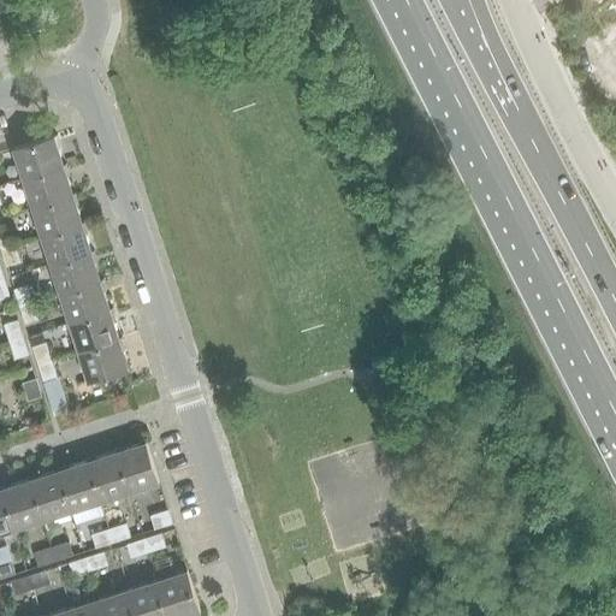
[(13,148),(23,178),(66,164),(57,134),(13,148)]
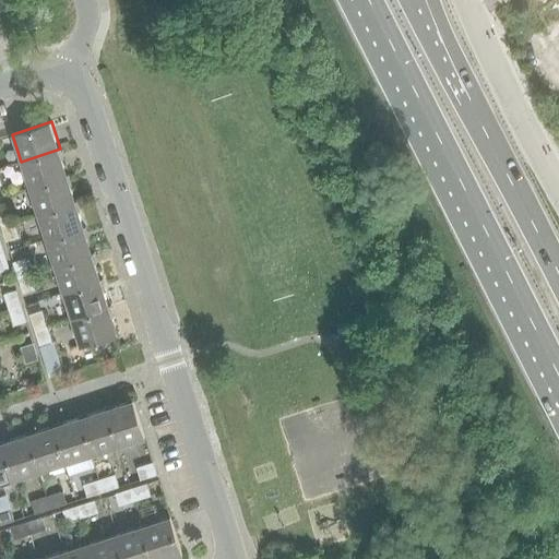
[(69,175),(60,149),(21,162),(28,188),(69,175)]
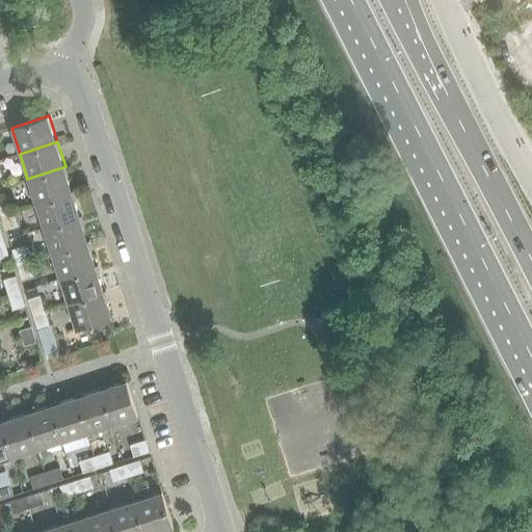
[(73,191),(65,166),(27,179),(35,204),(73,191)]
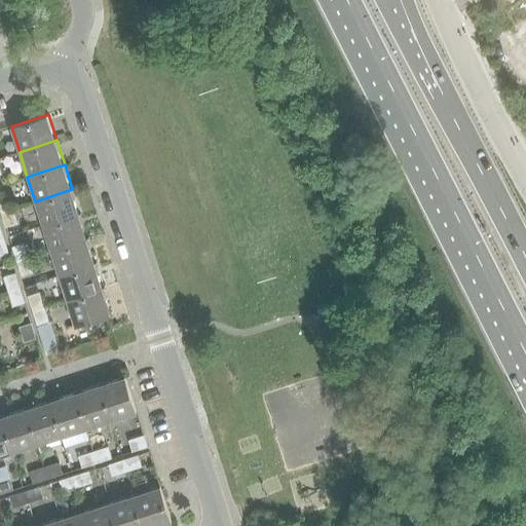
[(80,214),(72,189),(35,201),(43,226),(80,214)]
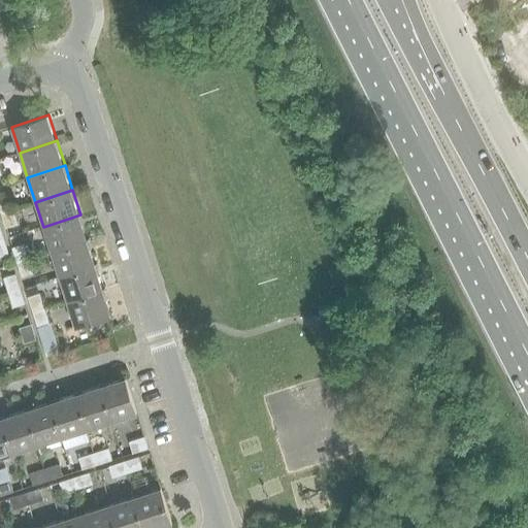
[(0,195),(0,212),(12,209),(7,194),(0,195)]
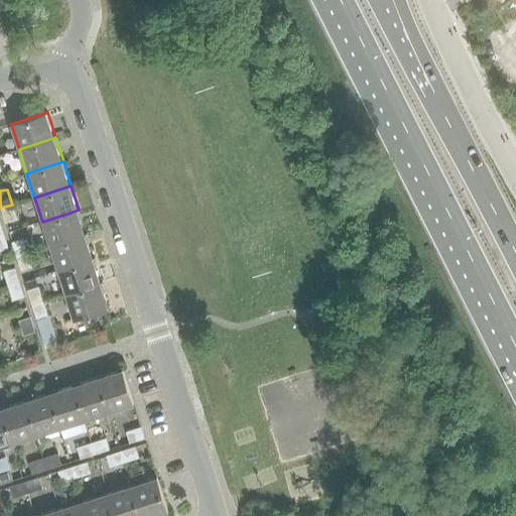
[(0,208),(0,209),(4,223),(17,219),(12,205),(0,208)]
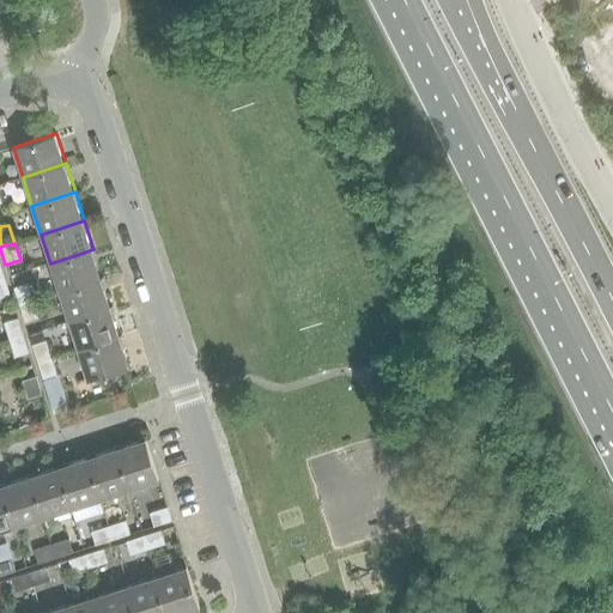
[(103,278),(93,249),(50,263),(59,292),(103,278)]
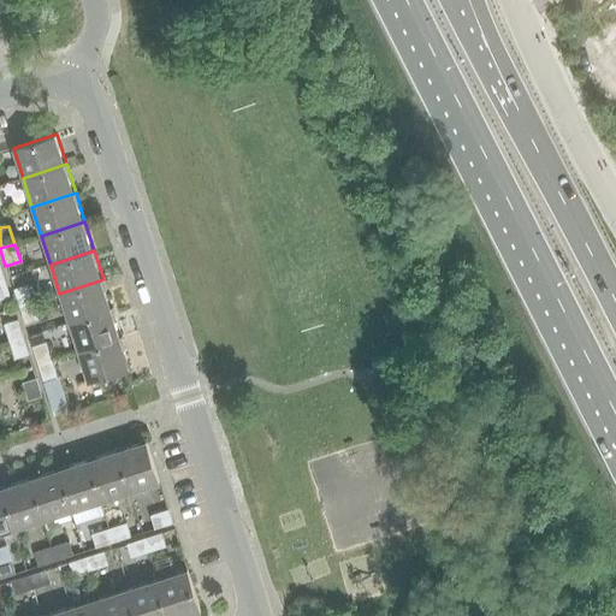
[(0,300),(10,297),(4,279),(0,280),(0,300)]
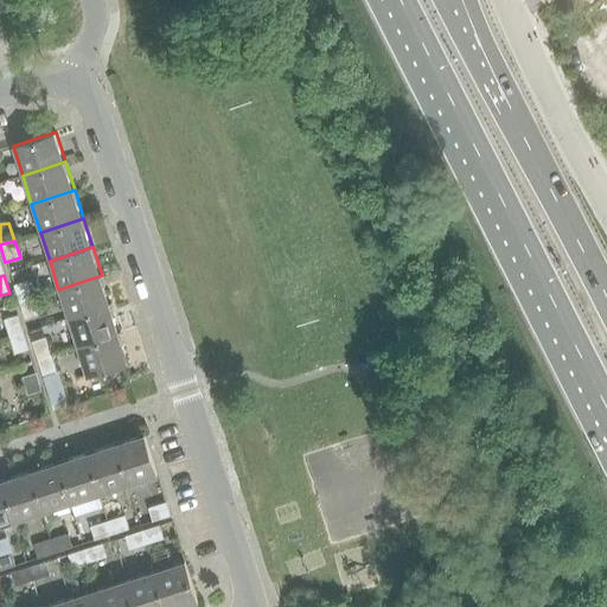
[(110,304),(102,275),(58,289),(68,318),(110,304)]
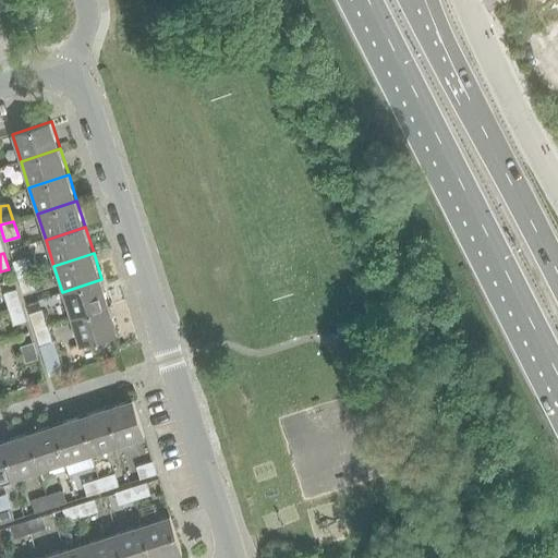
[(12,262),(16,278),(29,274),(25,257),(12,262)]
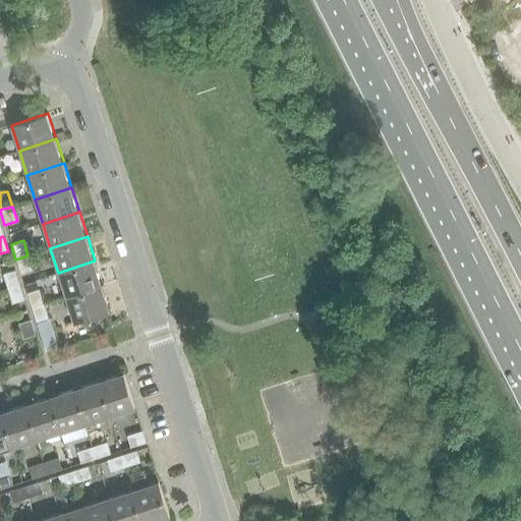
[(15,259),(20,274),(33,270),(27,255),(15,259)]
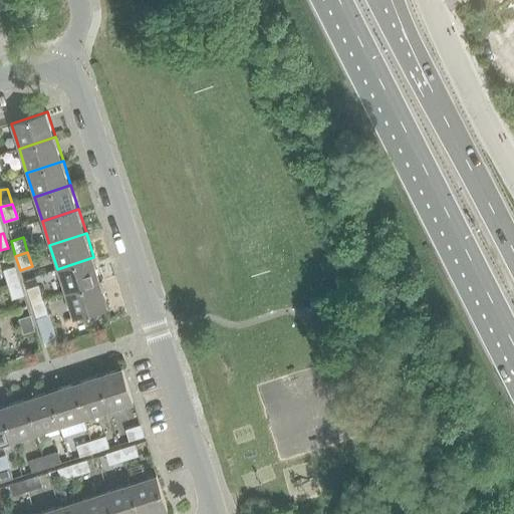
[(101,281),(93,257),(57,269),(65,293),(101,281)]
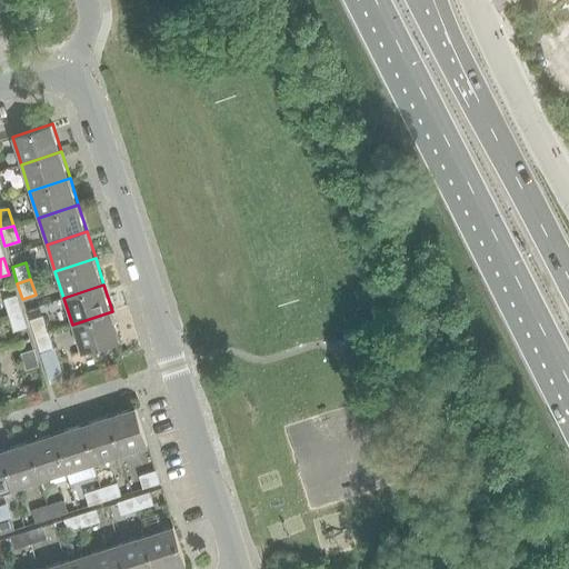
[(8,316),(21,311),(16,296),(3,299),(8,316)]
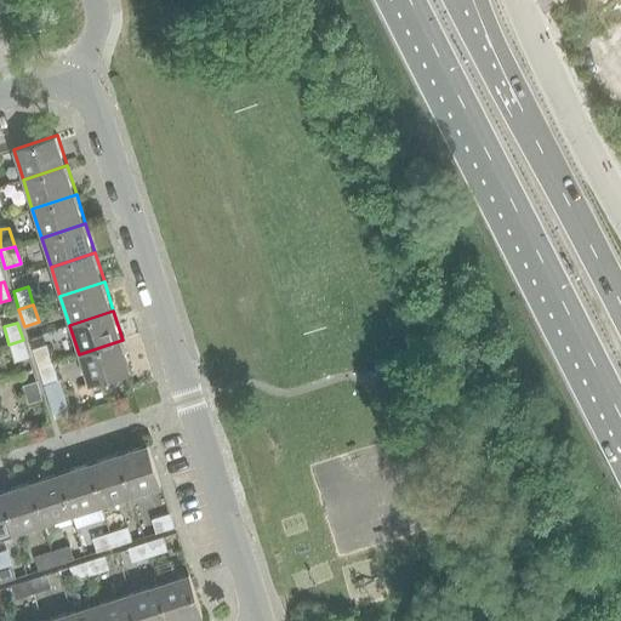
[(28,357),(23,340),(9,345),(15,362),(28,357)]
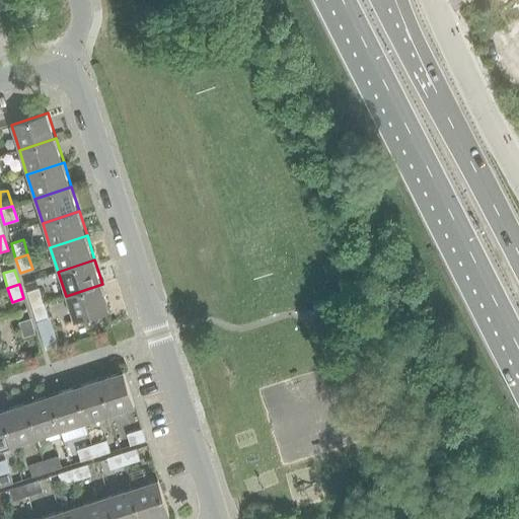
[(110,309),(102,284),(66,296),(74,321),(110,309)]
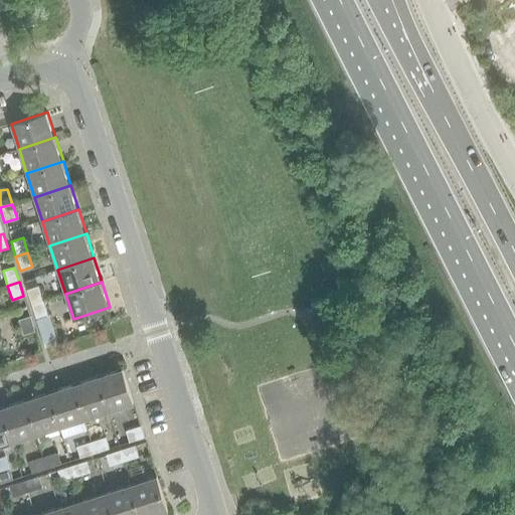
[(26,290),(31,305),(43,301),(38,286),(26,290)]
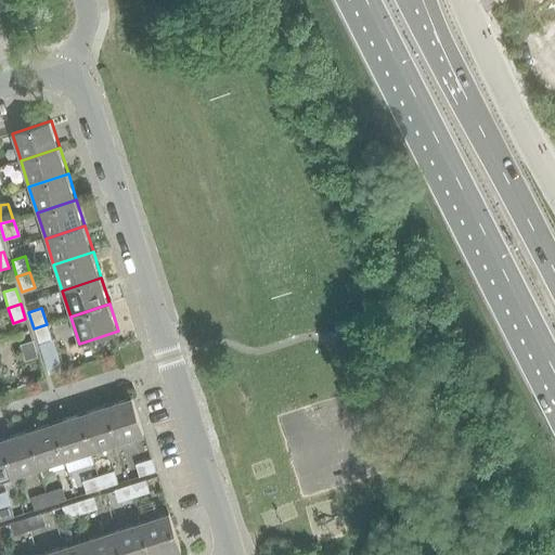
[(34,328),(39,344),(52,339),(47,324),(34,328)]
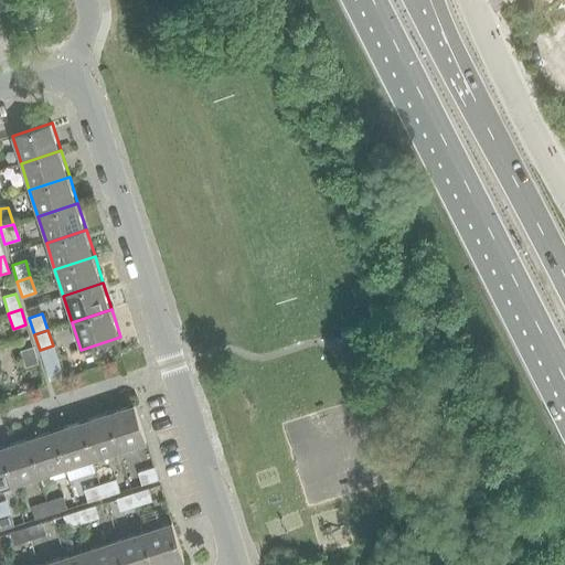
[(39,363),(33,347),(20,351),(25,368),(39,363)]
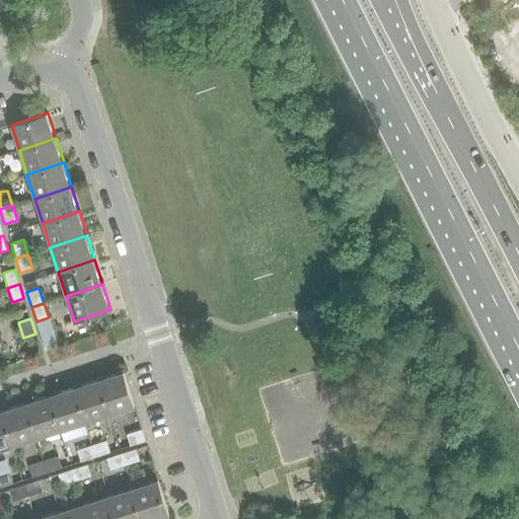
[(123,370),(96,378),(108,415),(134,406),(123,370)]
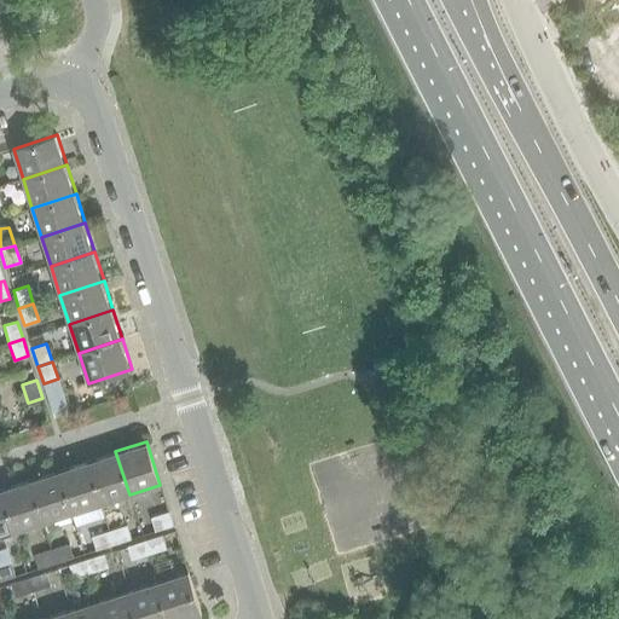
[(115,451),(86,461),(100,504),(129,495),(115,451)]
